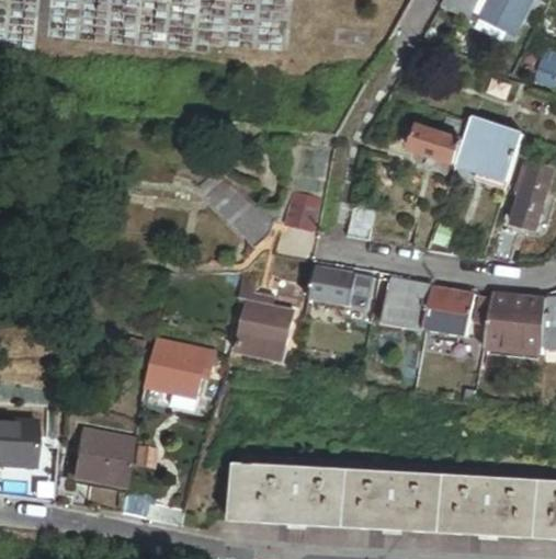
[(469,14),(476,0),(442,0),(441,2),(469,14)]
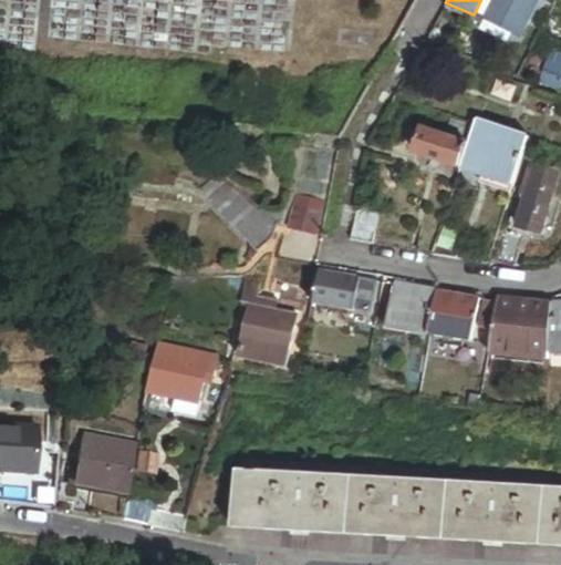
[(480,0),(474,14),(481,18),(485,11),(488,3),(480,0)]
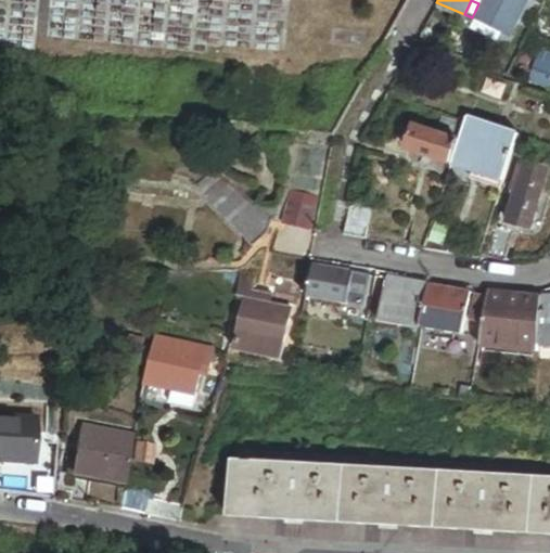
[(481,0),(478,3),(513,20),(523,0),(481,0)]
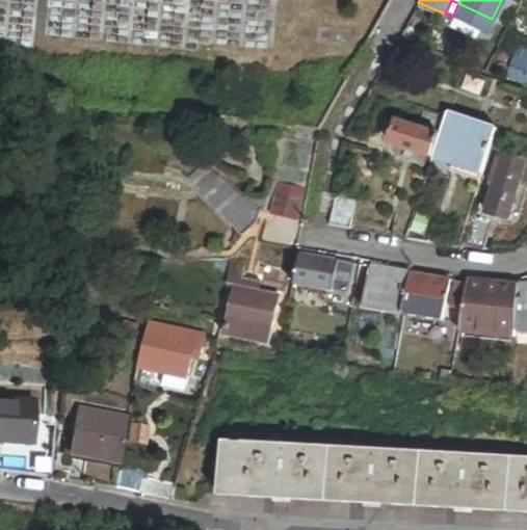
[(492,19),(458,3),(455,10),(479,24),(486,28),(492,19)]
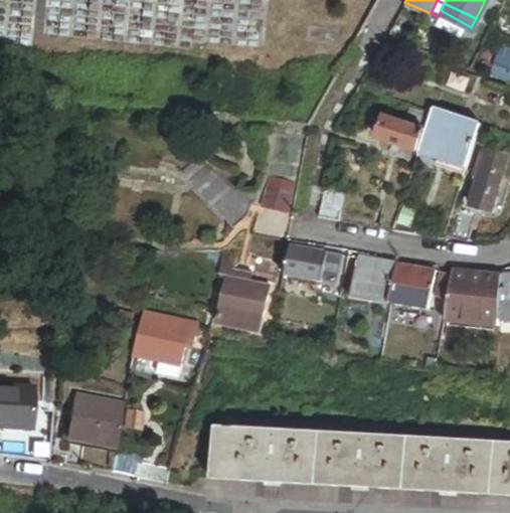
[(459,32),(464,23),(441,10),(438,16),(436,19),(459,32)]
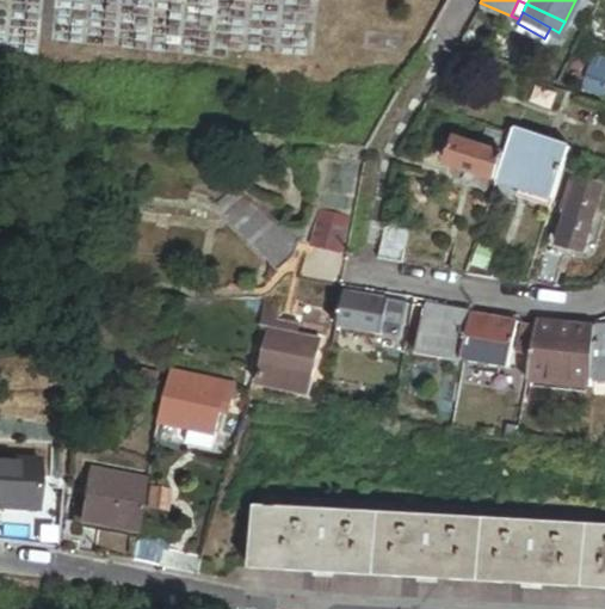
[(604,87),(604,62),(591,57),(584,77),(588,79),(586,85),(604,92),(604,87)]
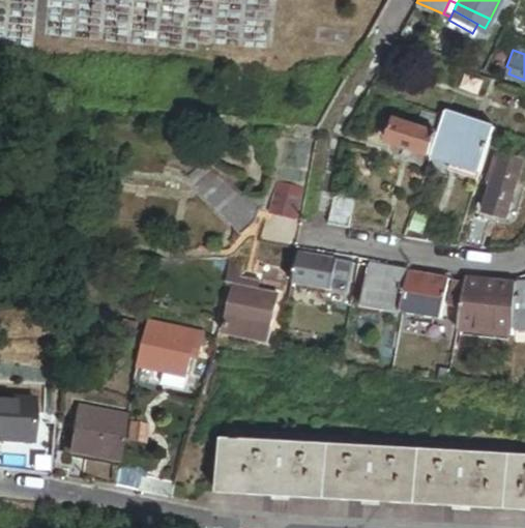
[(432,151),(444,112),(423,106),(417,122),(395,115),(388,137),(432,151)]
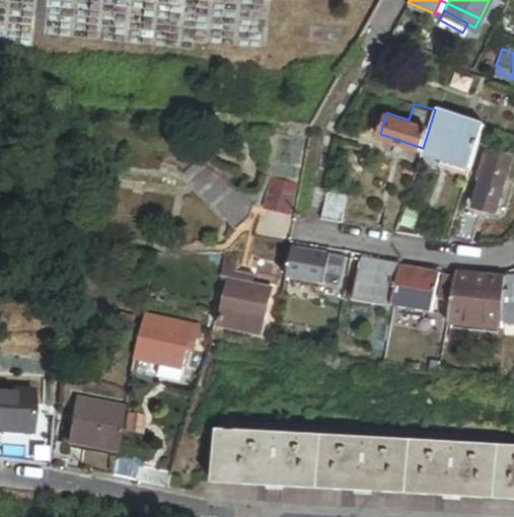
[(483,124),(484,120),(436,105),(435,108),(435,109),(423,148),(470,163),(483,124)]
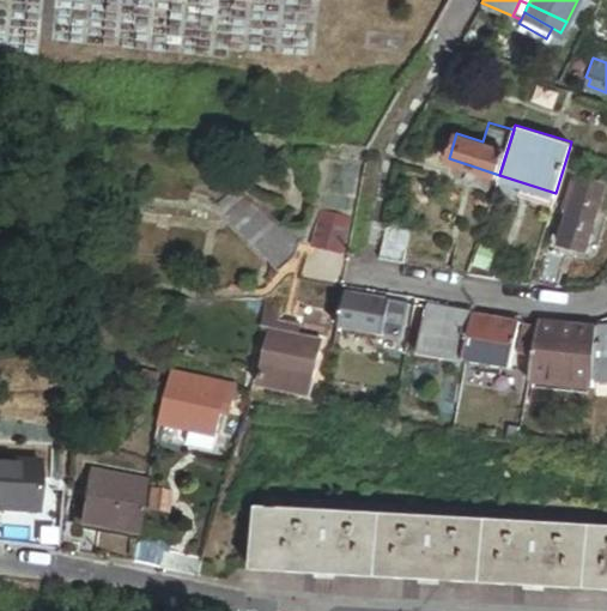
[(571,204),(580,175),(568,171),(559,200),(571,204)]
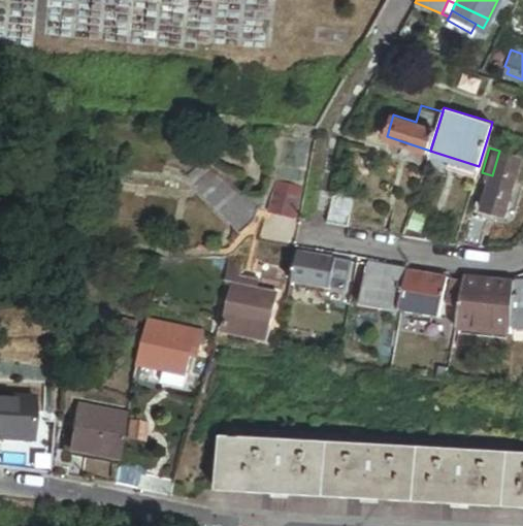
[(520,157),(499,151),(492,175),(483,206),(503,212),(520,157)]
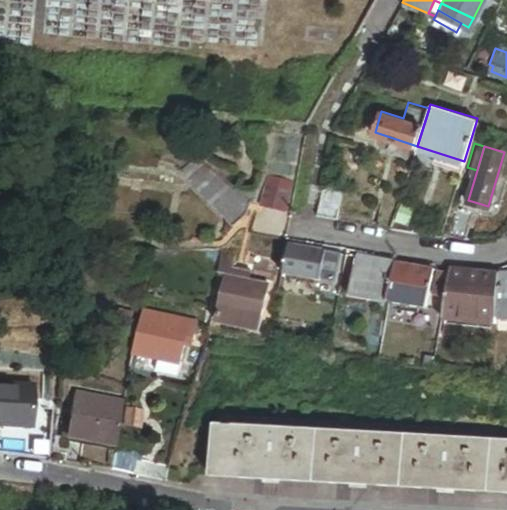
[(248,202),(196,153),(180,171),(234,221),(246,209),(248,202)]
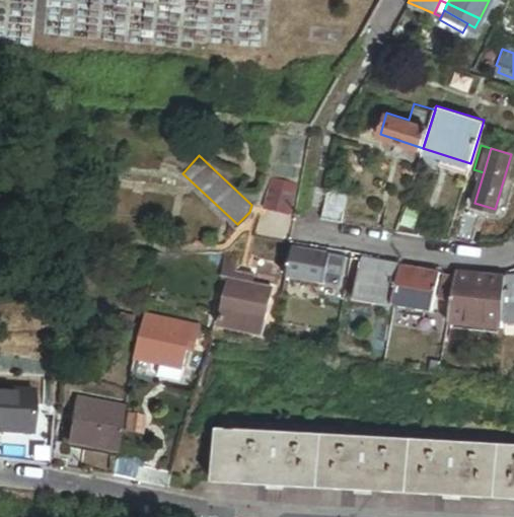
[(297,178),(270,173),(264,205),(290,211),(297,178)]
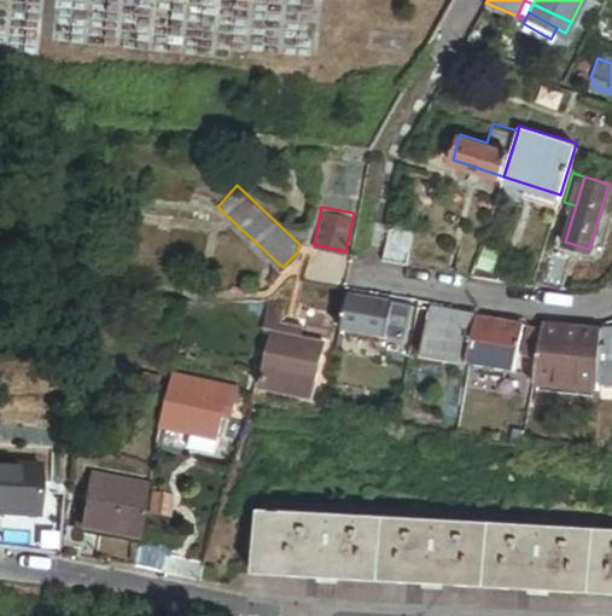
[(414,228),(388,224),(382,259),(408,263),(414,228)]
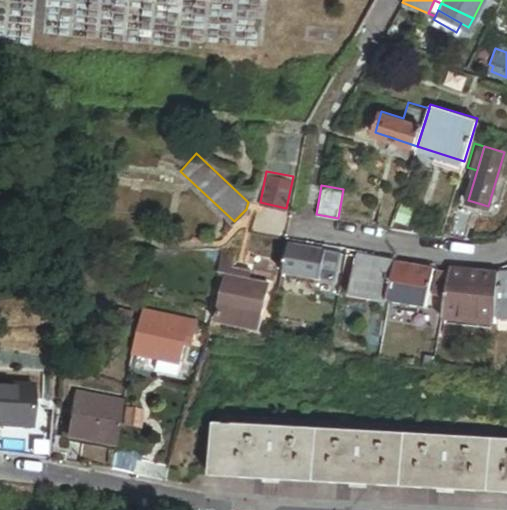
[(390,227),(410,230),(420,200),(400,196),(390,227)]
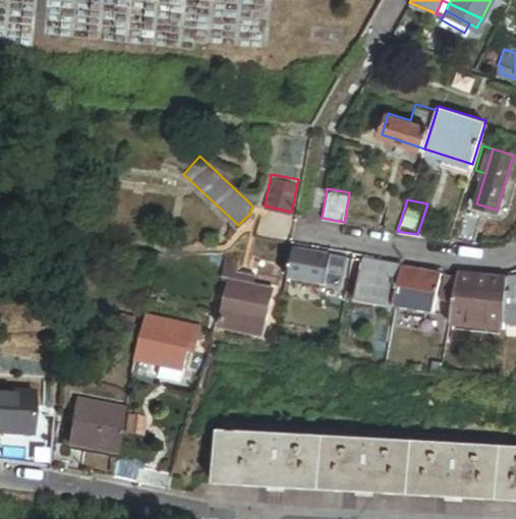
[(460,208),(452,235),(473,241),(481,215),(460,208)]
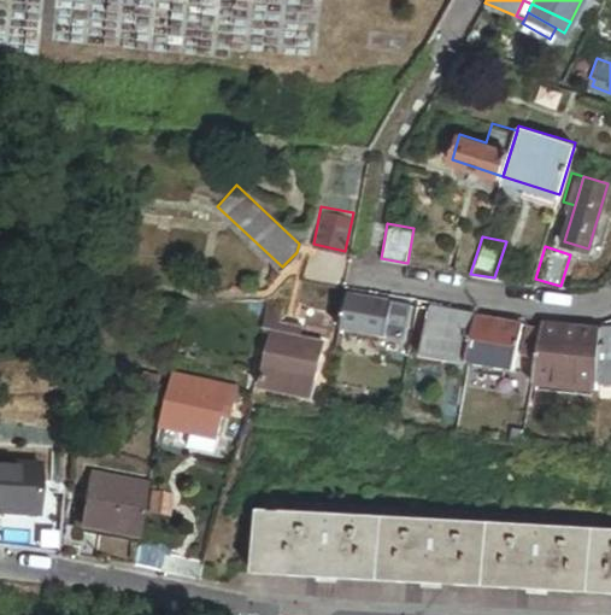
[(405,338),(411,303),(347,291),(341,327),(405,338)]
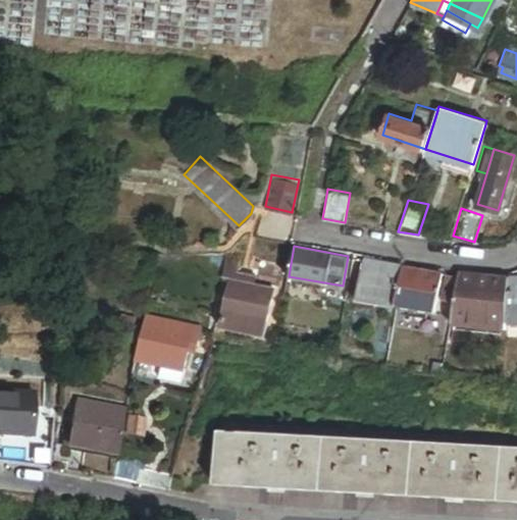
[(238,257),(223,254),(221,276),(230,278),(230,276),(253,281),(255,272),(236,268),(238,257)]
